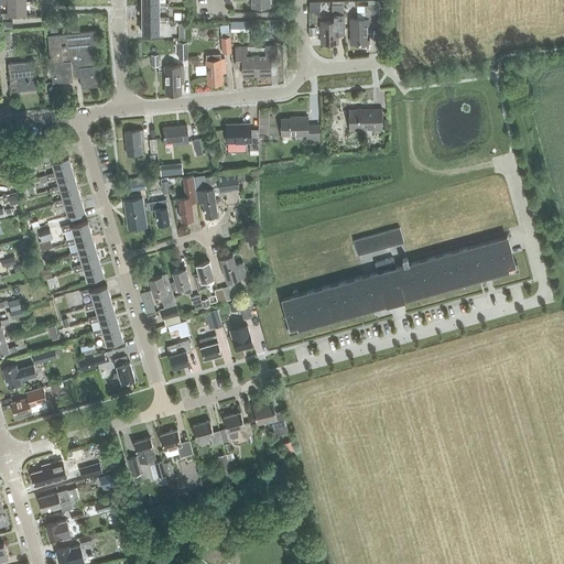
[(7,2),(7,4),(7,13),(0,13),(0,19),(9,19),(9,17),(25,17),(25,2),(7,2)]
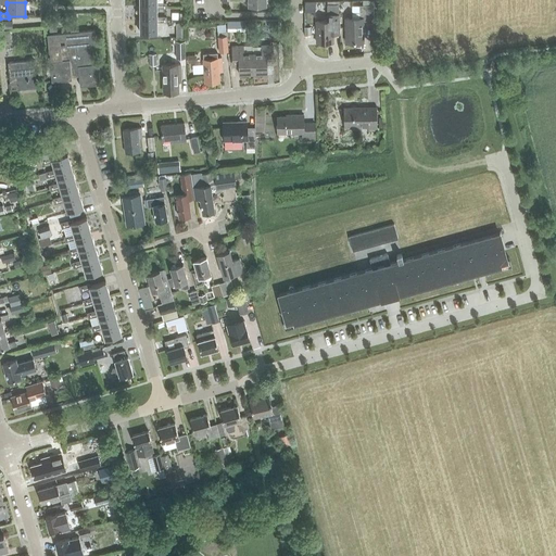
[(156,17),(166,17),(166,9),(166,3),(156,3),(156,5),(139,5),(139,20),(156,20),(156,17)]
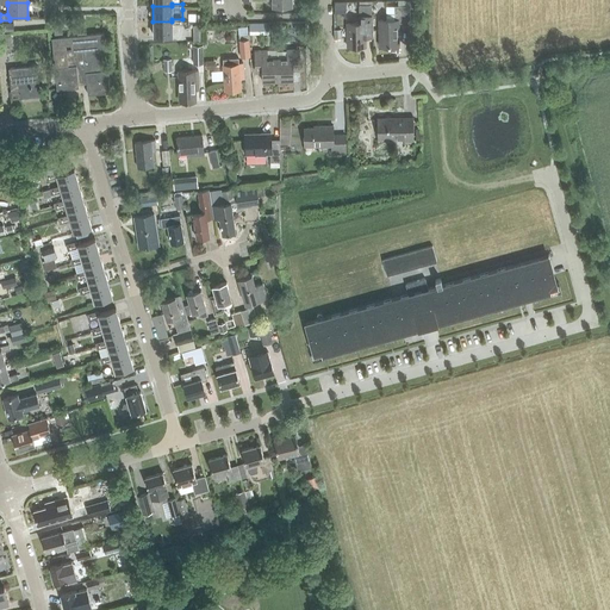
[(371,5),(359,5),(359,24),(347,24),(347,48),(365,47),(365,38),(372,37),(371,5)]
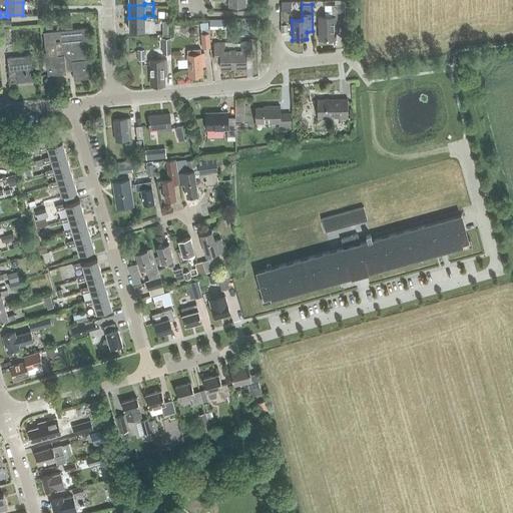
[(344,5),(331,5),(331,17),(319,17),(319,39),(335,39),(335,22),(345,22),(344,5)]
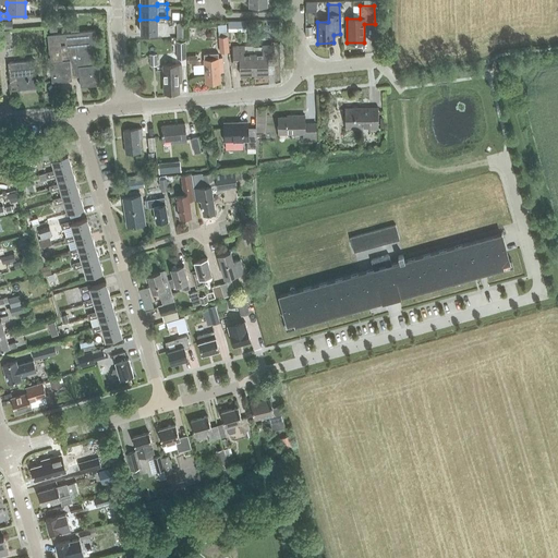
[(62,24),(62,14),(48,16),(49,25),(62,24)]
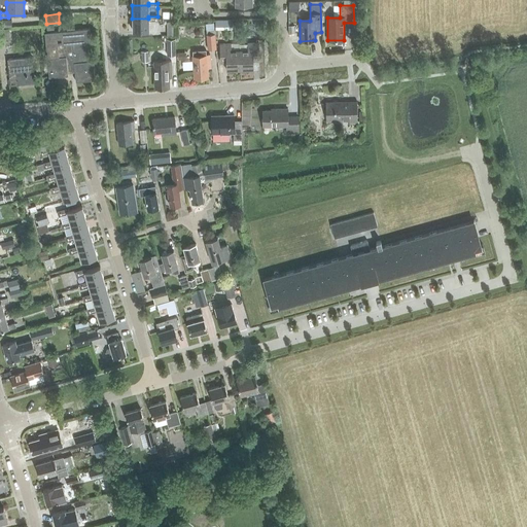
[(148,19),(132,19),(133,32),(148,31),(148,21),(157,21),(157,16),(148,16),(148,19)]
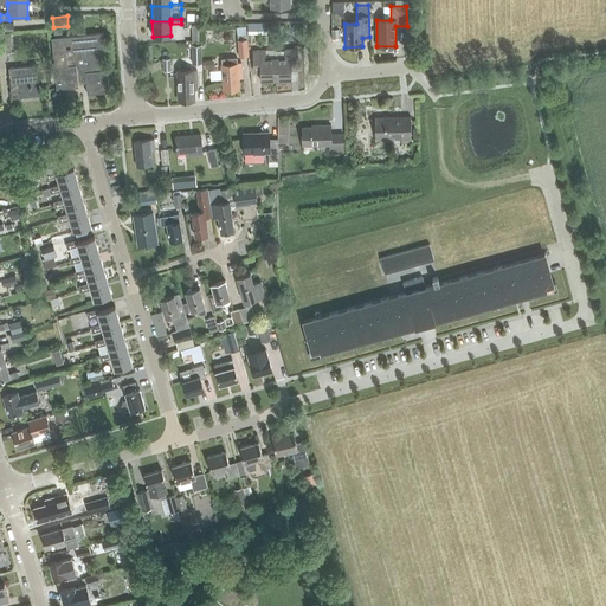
[(247,57),(246,26),(237,27),(238,57),(247,57)]
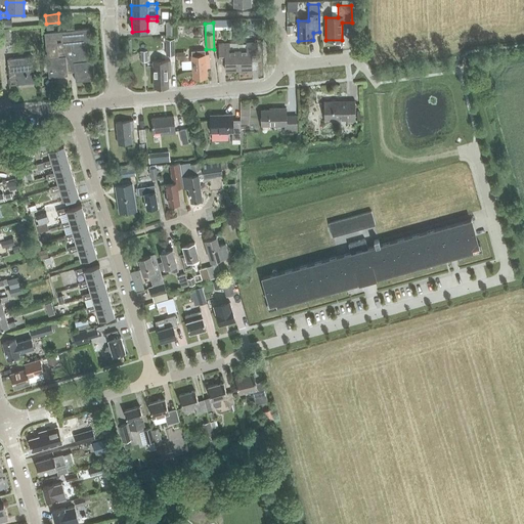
[(44,33),(46,58),(48,77),(67,75),(67,71),(74,71),(75,81),(93,80),(91,60),(88,61),(86,41),(89,41),(88,28),(44,33)]
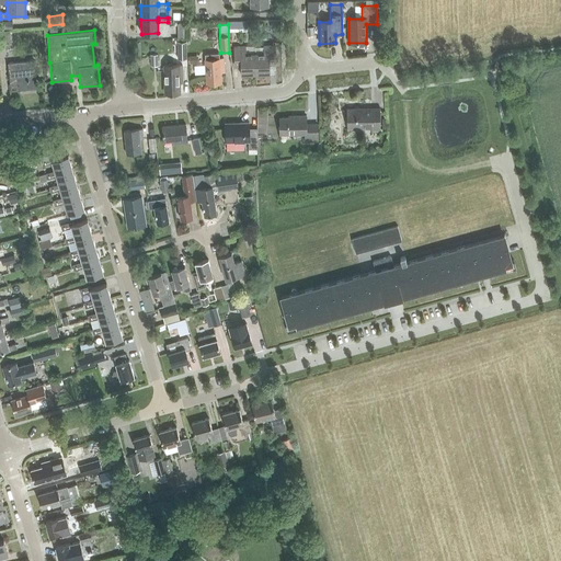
[(1,31),(2,44),(11,43),(10,31),(1,31)]
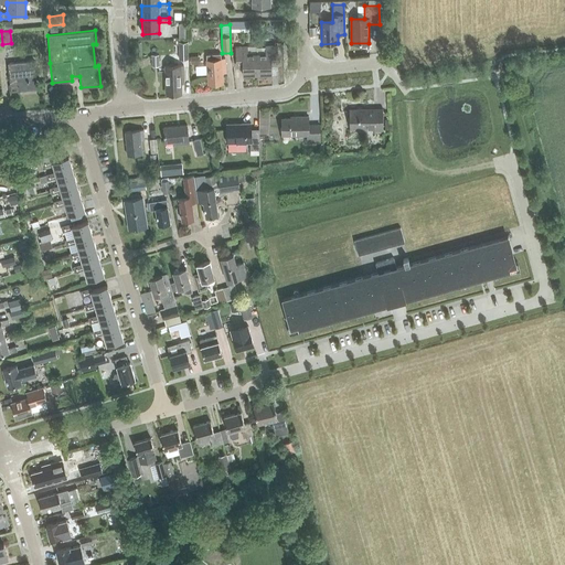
[(188,60),(187,42),(178,42),(179,60),(188,60)]
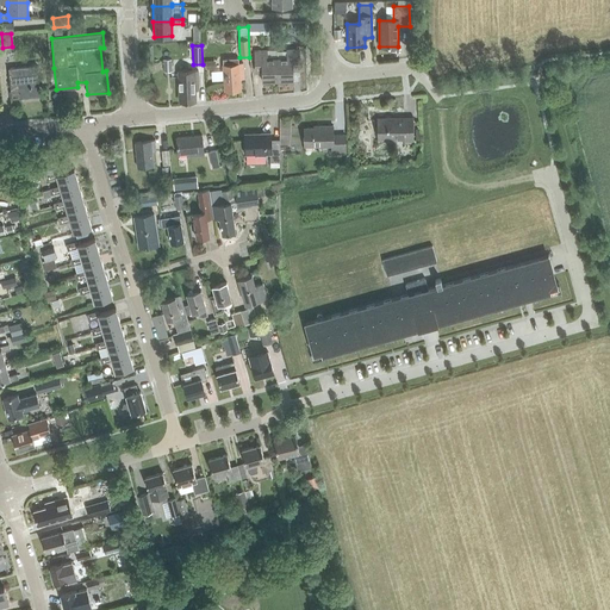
[(277,58),(278,81),(292,81),(292,68),(299,68),(299,50),(286,50),(286,58),(277,58)]
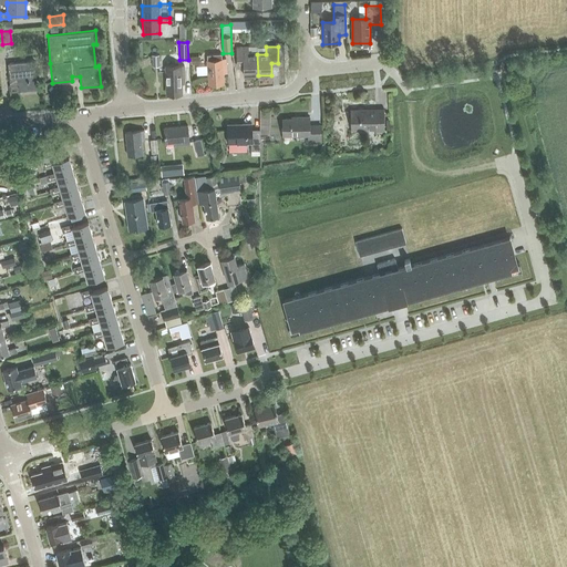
[(258,75),(257,54),(248,55),(248,48),(236,48),(236,64),(244,64),(244,76),(258,75)]
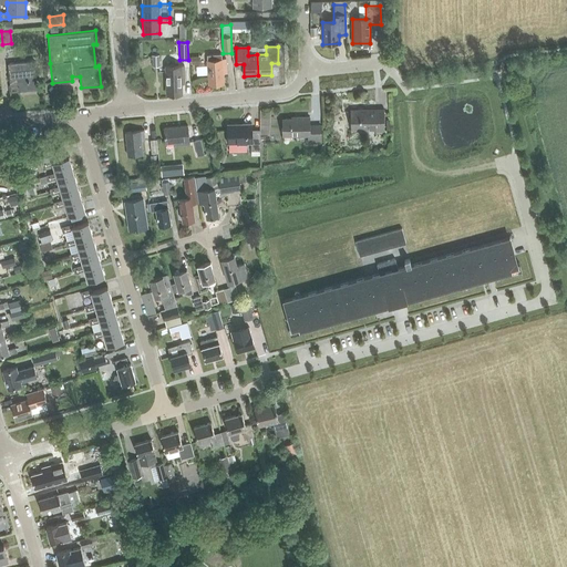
[(206,55),(207,61),(209,84),(223,83),(223,73),(226,73),(225,59),(222,60),(220,54),(206,55)]
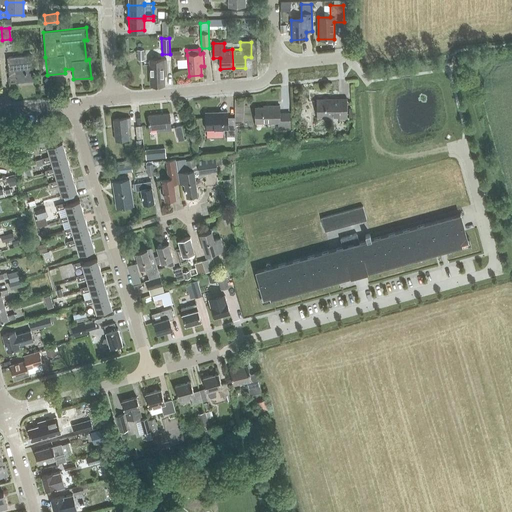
[(16,76),(17,82),(33,81),(30,55),(7,58),(9,76),(16,76)]
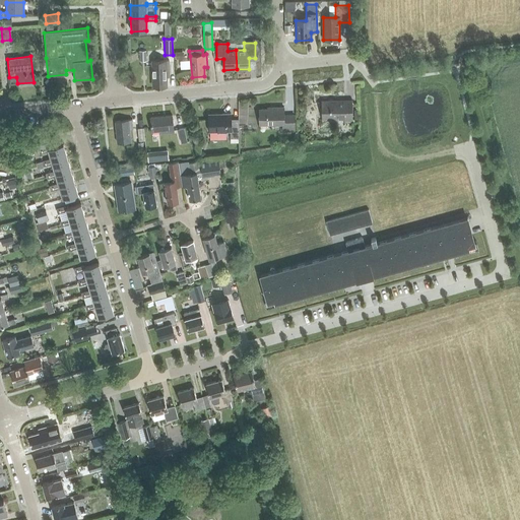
[(154,75),(154,87),(167,86),(167,74),(169,74),(169,61),(152,61),(152,75),(154,75)]
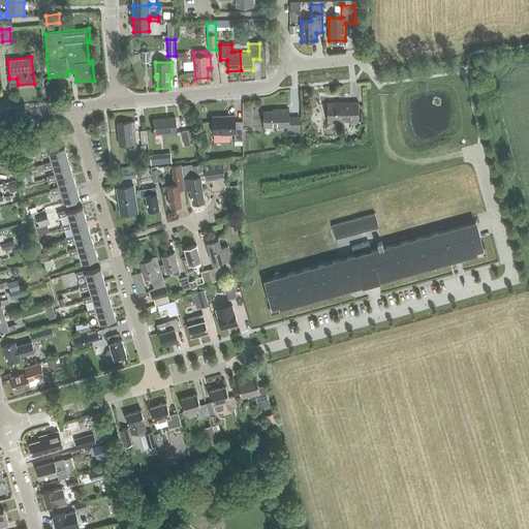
[(350,123),(358,123),(358,102),(328,103),(328,121),(350,121),(350,123)]
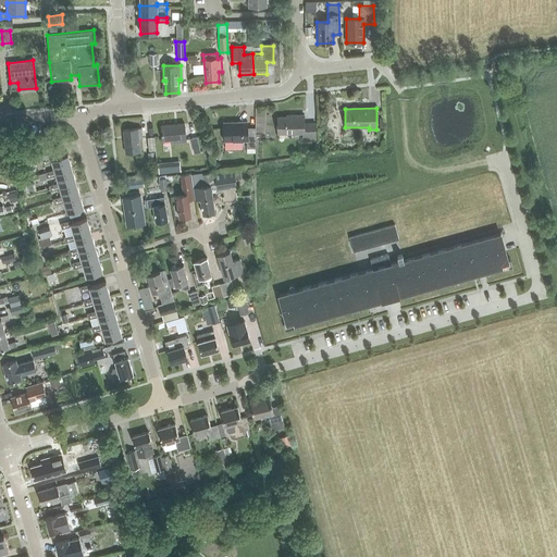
[(302,140),(314,140),(314,123),(304,124),(304,115),(291,115),(291,116),(277,118),(277,134),(302,133),(302,140)]
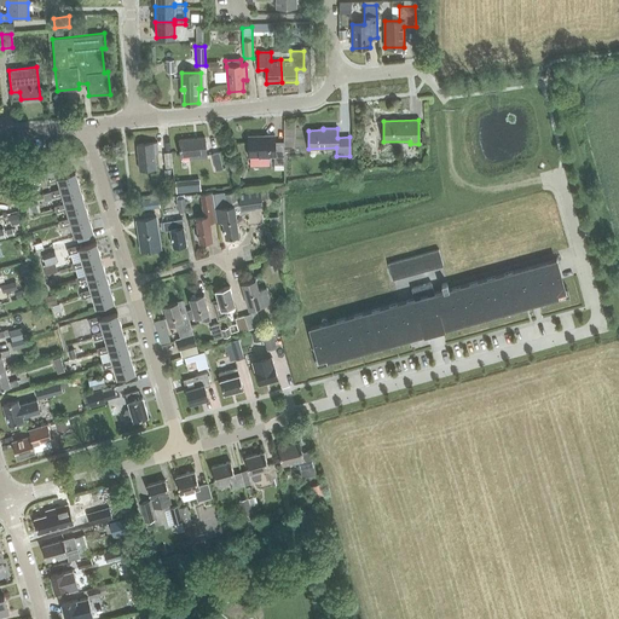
[(273,165),(284,165),(283,142),(275,142),(275,136),(248,137),(249,156),(273,156),(273,165)]
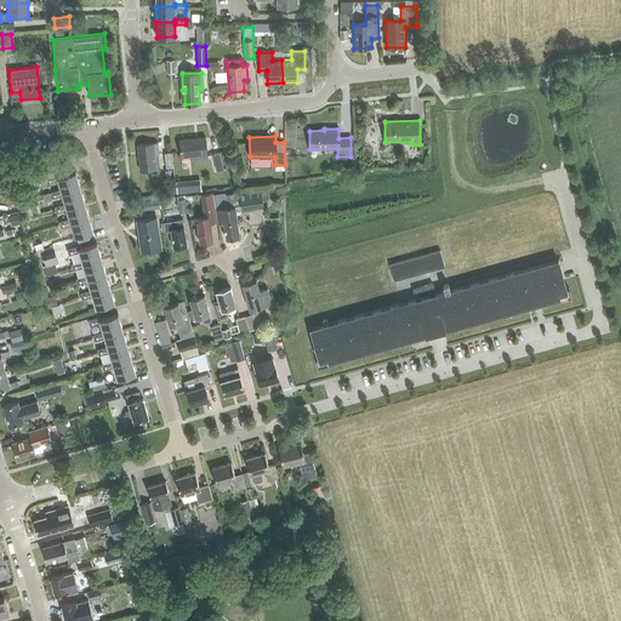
[(191,160),(208,158),(205,138),(180,141),(181,158),(189,157),(191,160)]
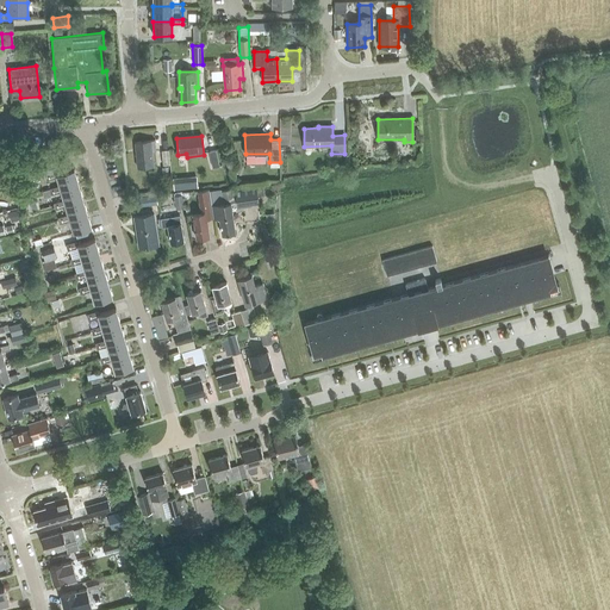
[(151,151),(155,151),(154,141),(135,143),(137,168),(153,167),(151,151)]
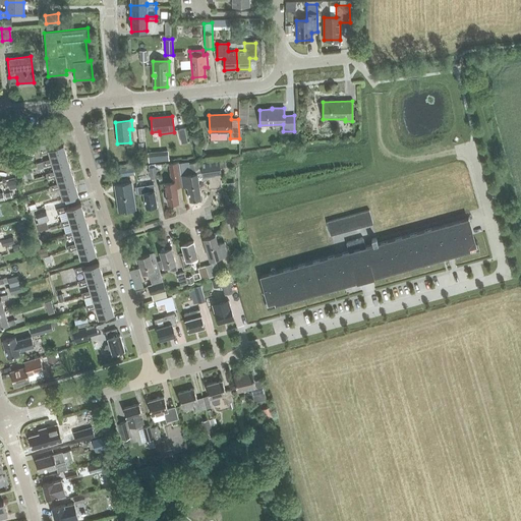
[(187,141),(184,128),(178,129),(181,143),(187,141)]
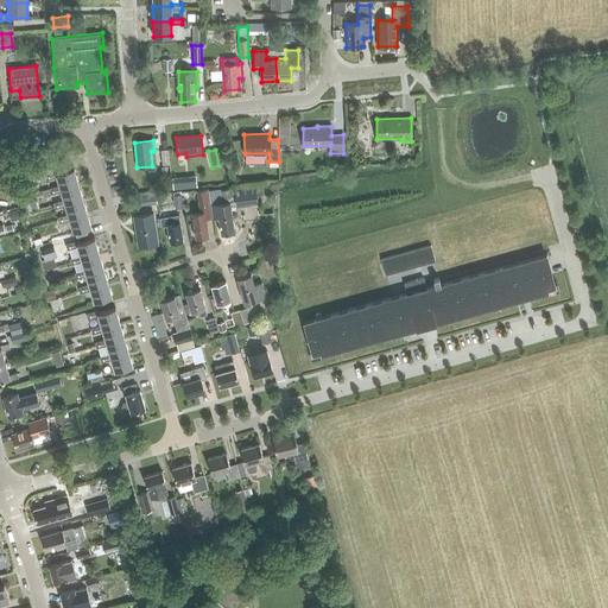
[(69,160),(54,165),(57,173),(71,169),(69,160)]
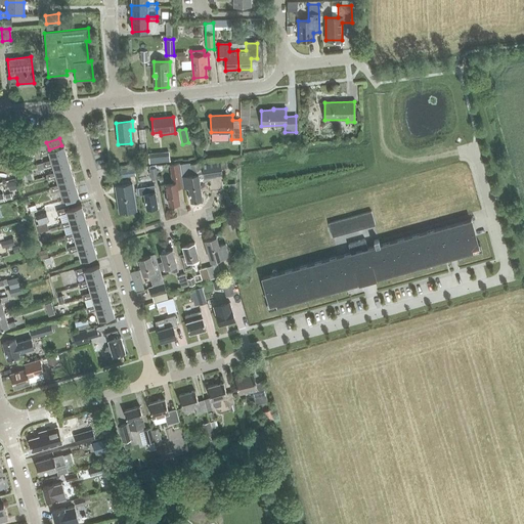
[(52,163),(67,158),(63,145),(48,150),(48,147),(39,150),(40,155),(49,153),(51,161),(52,163)]
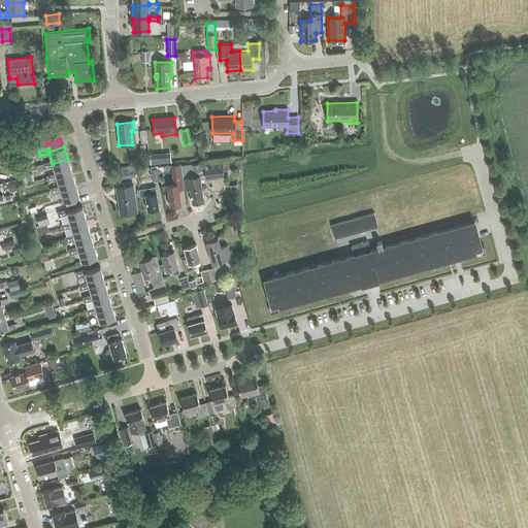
[(150,165),(171,163),(170,152),(149,155),(150,165)]
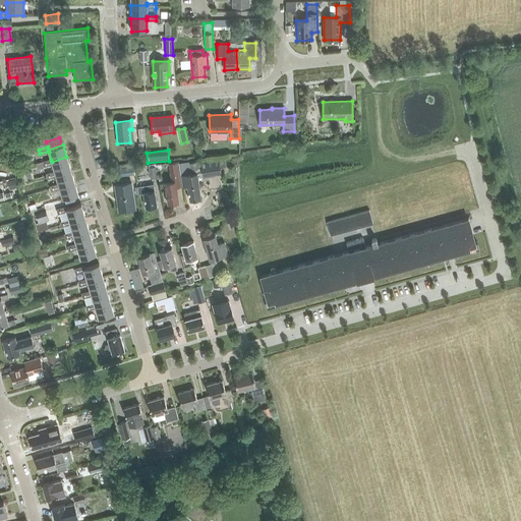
[(55,174),(70,170),(66,157),(52,162),(51,160),(42,162),(44,166),(52,164),(54,172),(55,174)]
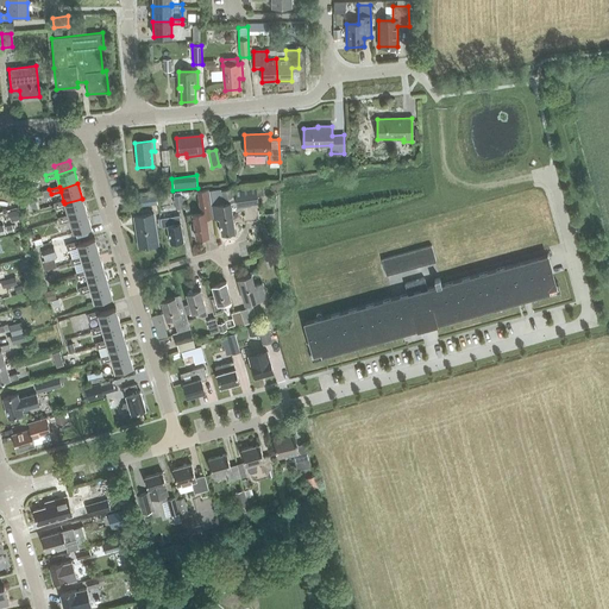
[(220,205),(221,209),(231,208),(230,202),(233,202),(233,201),(230,187),(208,189),(211,206),(220,205)]
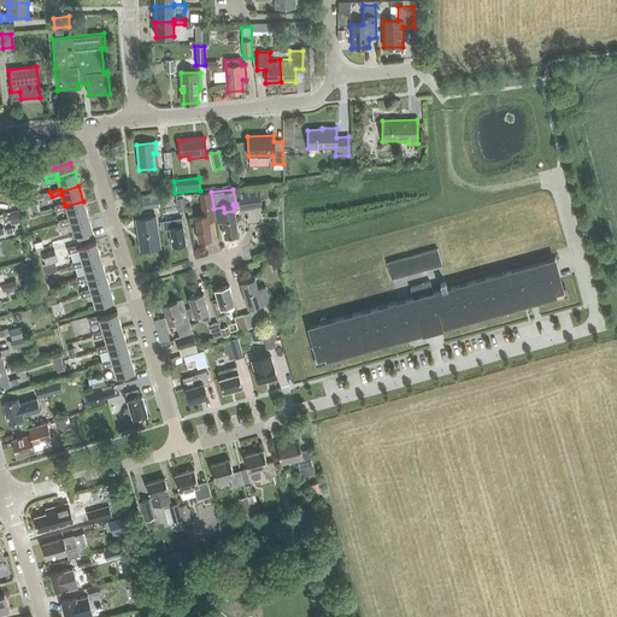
[(268,199),(266,189),(238,193),(240,211),(254,209),(254,207),(262,206),(260,199),(268,199)]
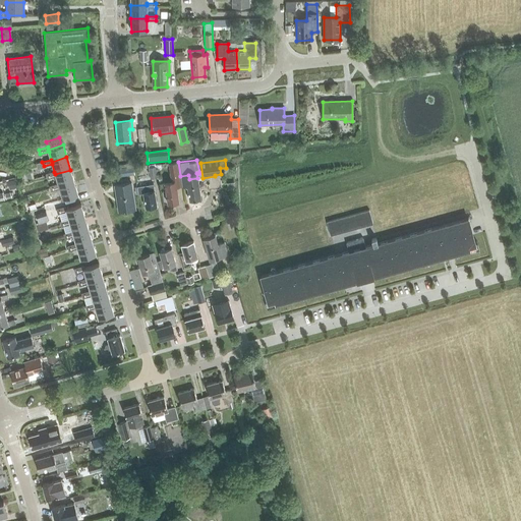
[(176,187),(182,186),(180,176),(178,162),(168,164),(171,182),(159,184),(160,190),(166,189),(168,204),(178,203),(176,187)]
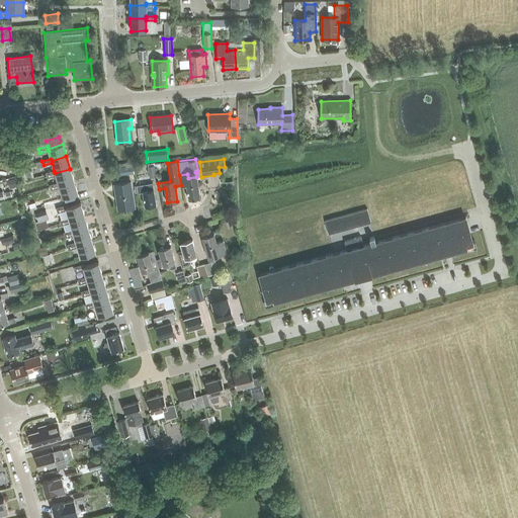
[(157,177),(155,163),(147,164),(149,178),(157,177)]
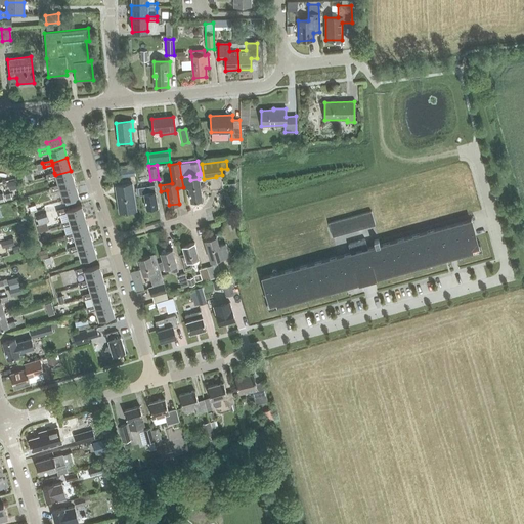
[(59,187),(75,183),(71,171),(55,175),(54,173),(46,175),(47,180),(56,177),(58,185),(59,187)]
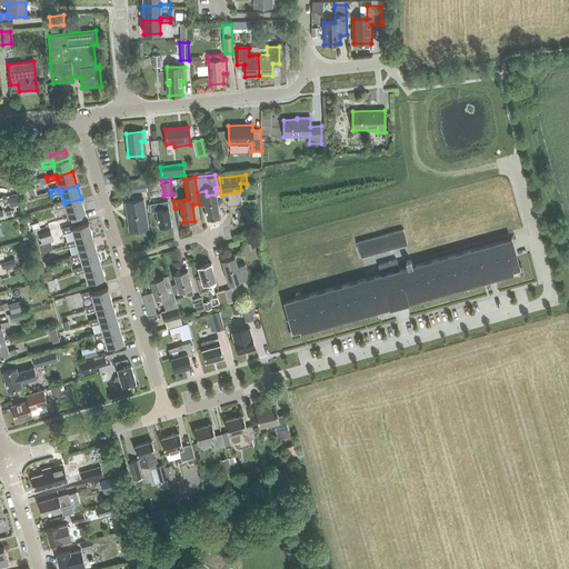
[(199,203),(199,205),(205,203),(207,219),(219,217),(216,201),(217,201),(216,195),(207,196),(206,191),(197,192),(199,203)]
